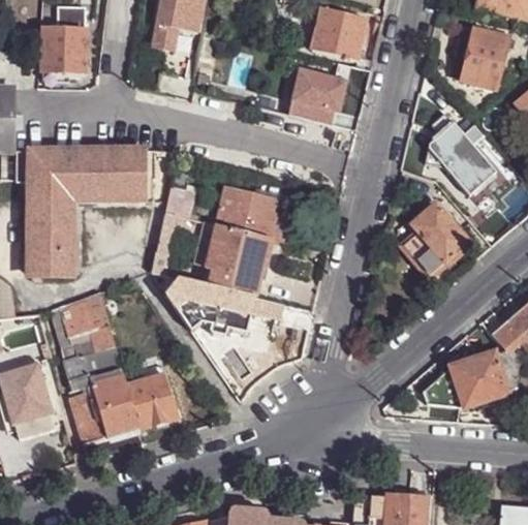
[(41,0),(39,23),(47,23),(47,17),(53,17),(54,0),(41,0)]
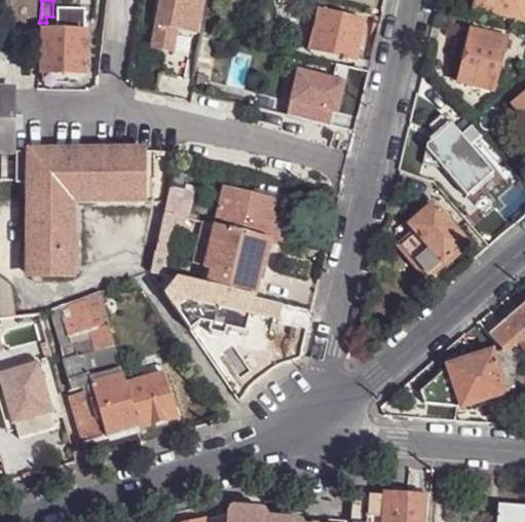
[(158,0),(150,46),(175,52),(180,28),(194,31),(200,0),(158,0)]
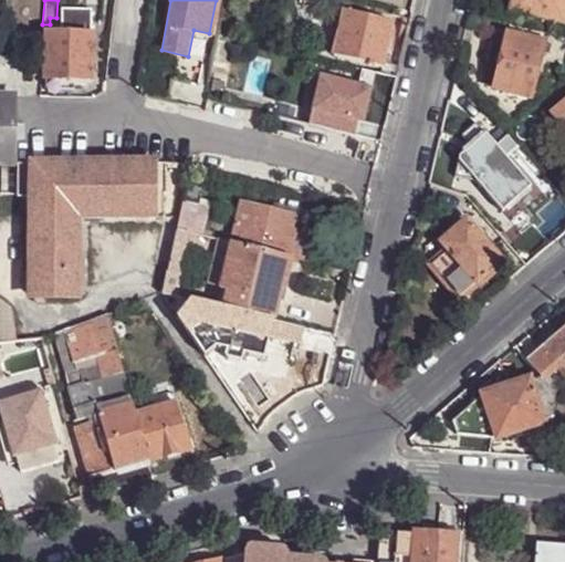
[(512,0),(511,9),(519,11),(521,0),(512,0)]
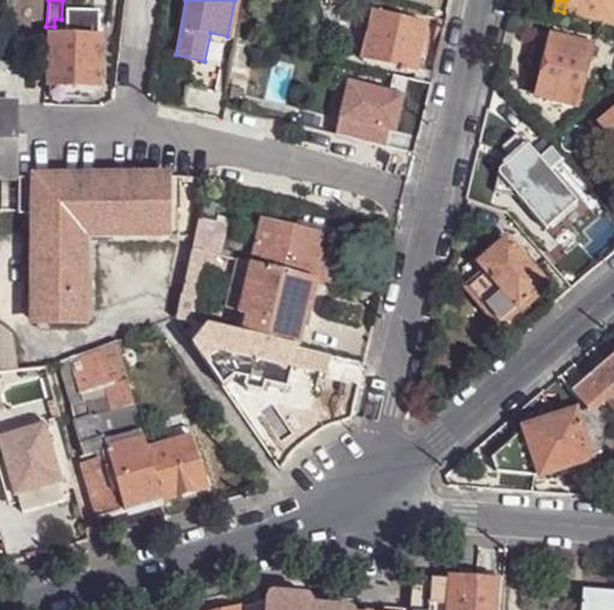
[(613,23),(613,5),(594,0),(566,0),(564,12),(566,13),(613,23)]
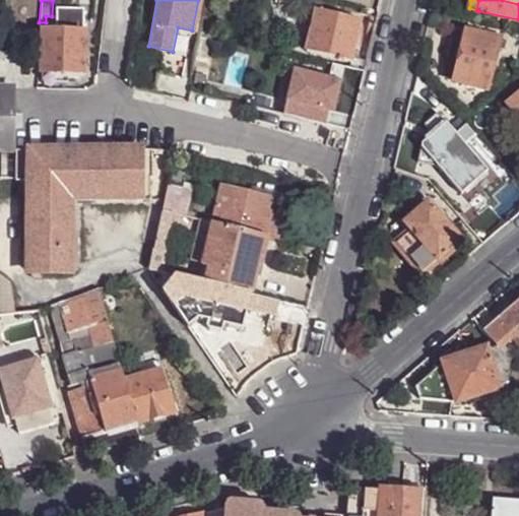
[(305,48),(350,58),(351,55),(360,17),(315,6),(305,48)]
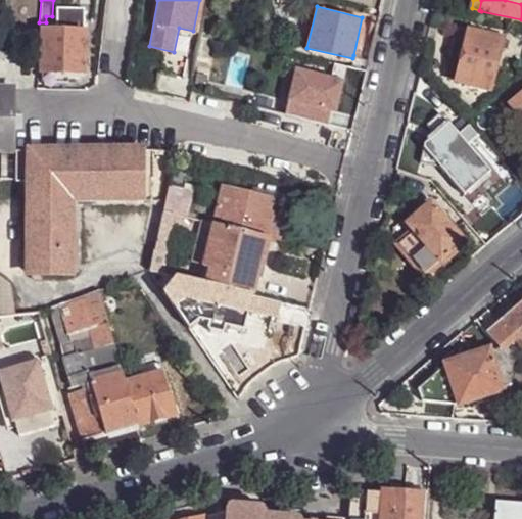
[(40,68),(83,69),(83,29),(42,29),(40,68)]
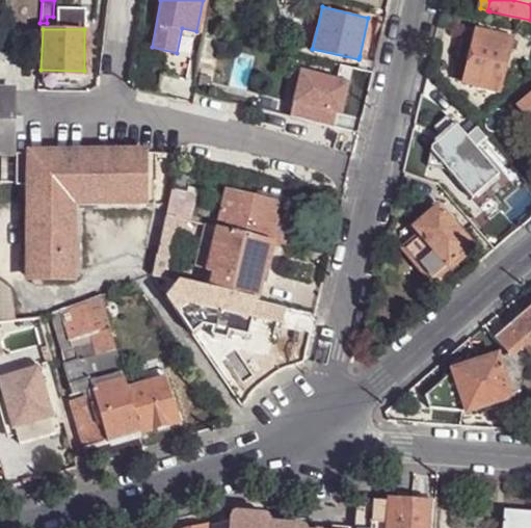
[(478,29),(466,80),(499,87),(512,37),(478,29)]
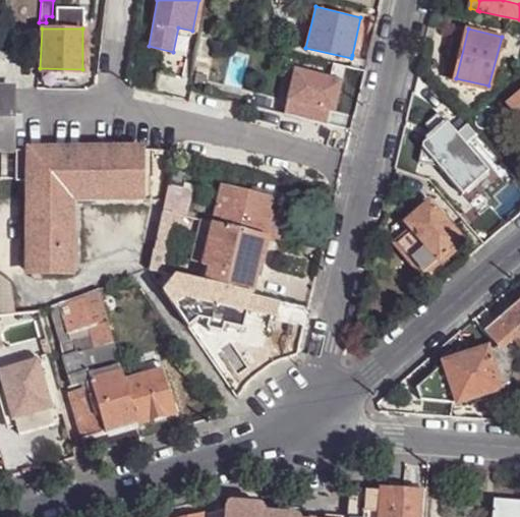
[(349,65),(363,67),(366,58),(352,55),(351,58),(349,65)]
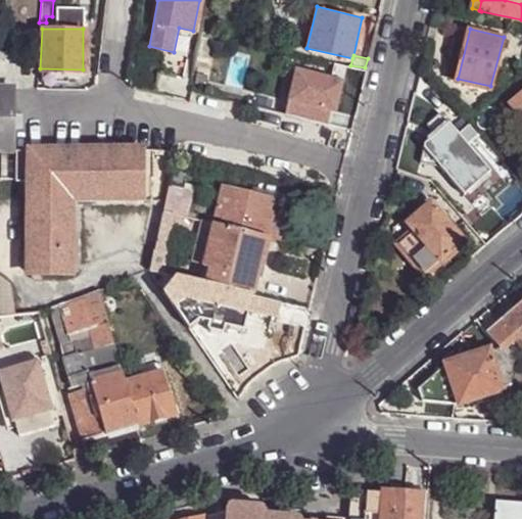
[(342,79),(295,67),(284,112),(327,123),(330,109),(335,110),(342,79)]
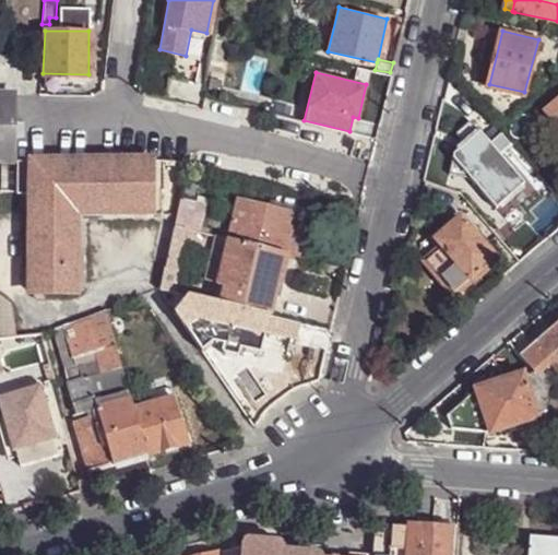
[(199,94),(202,83),(170,77),(166,97),(198,105),(199,94)]
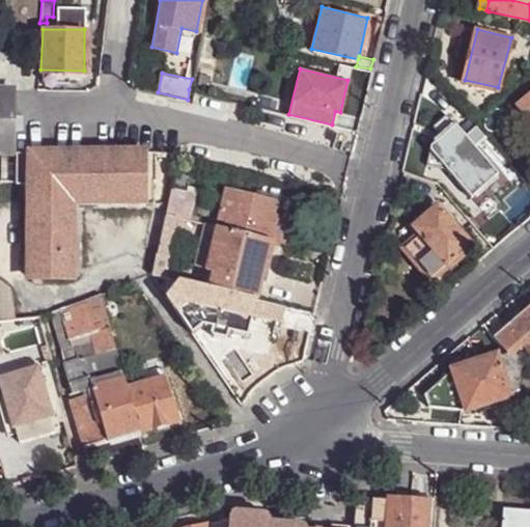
[(0,151),(11,151),(11,88),(0,88),(0,151)]
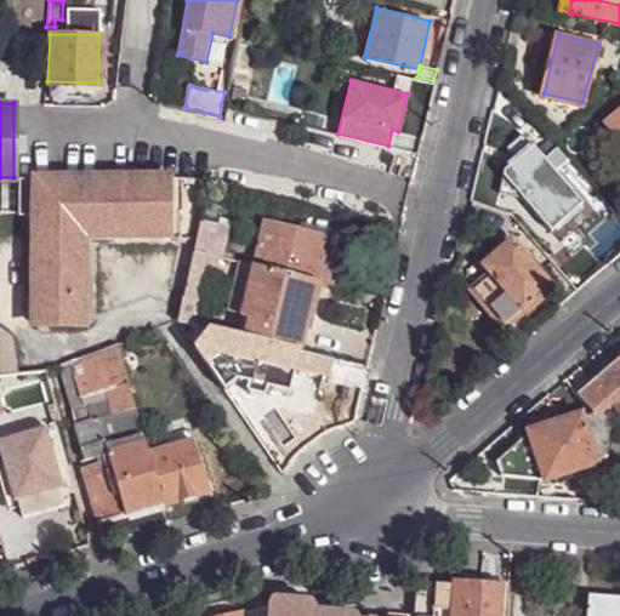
[(619,109),(607,121),(619,136),(619,109)]
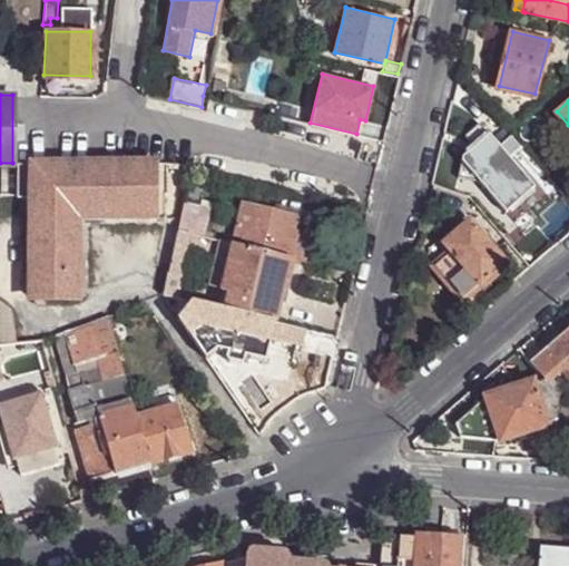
[(533,185),(509,156),(521,146),(510,133),(498,144),(487,130),(486,133),(477,122),(462,134),(471,145),(459,156),(455,175),(480,181),(504,210),(533,185)]
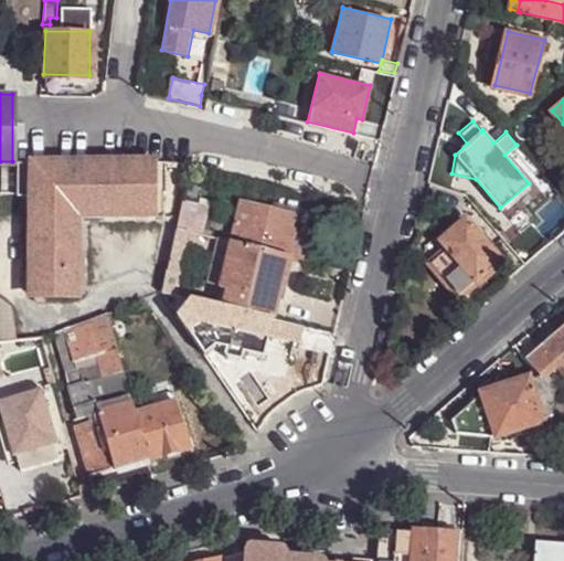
[(157,213),(155,159),(30,161),(30,191),(29,294),(73,293),(75,213),(157,213)]
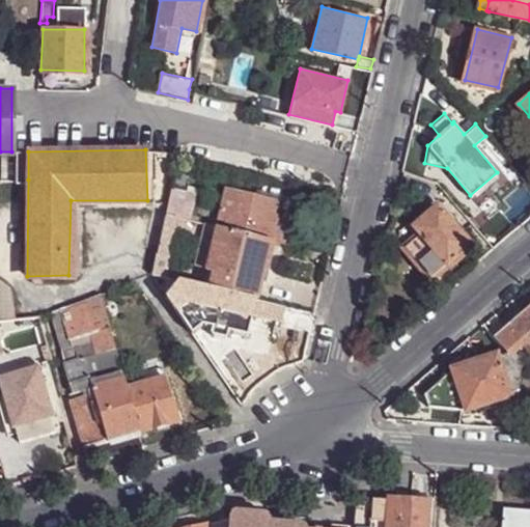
[(0,178),(28,179),(28,151),(11,151),(0,151),(0,178)]
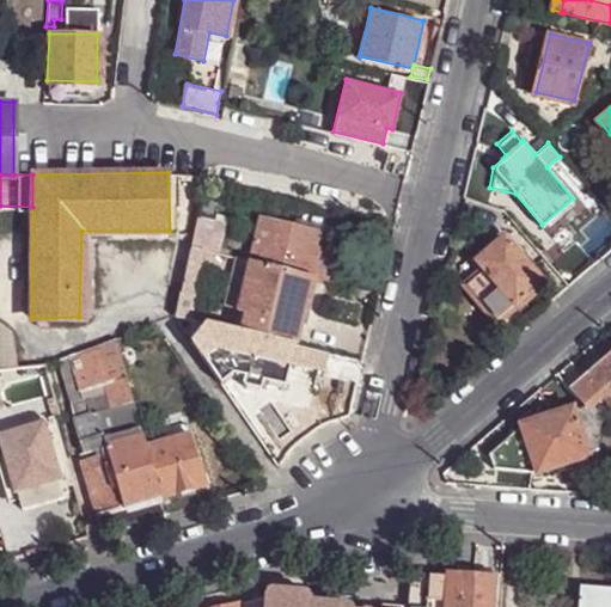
[(203,182),(197,215),(212,219),(219,186),(203,182)]
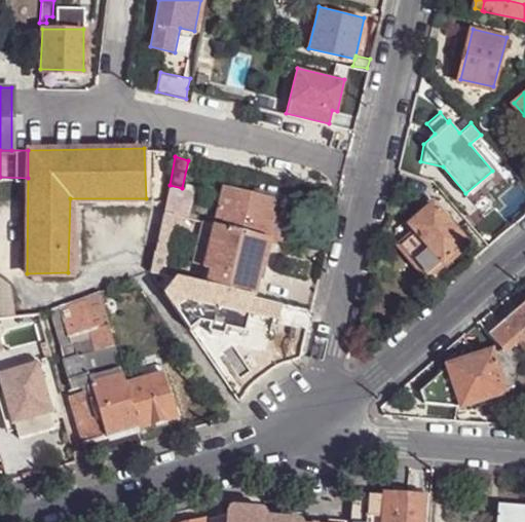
[(223,184),(214,222),(215,223),(267,236),(273,213),(276,202),(252,196),(253,191),(223,184)]
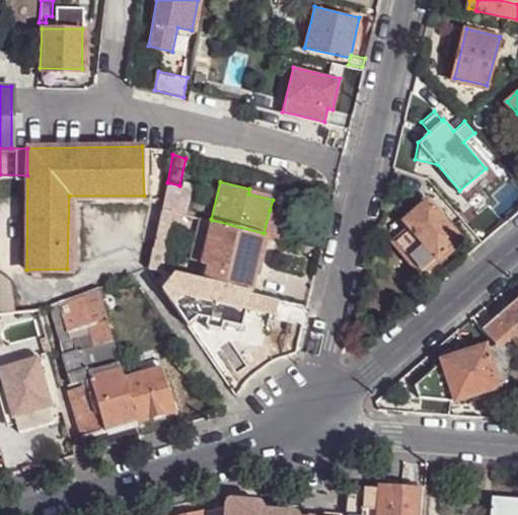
[(164,191),(161,208),(173,211),(186,214),(192,189),(179,186),(167,182),(164,191)]
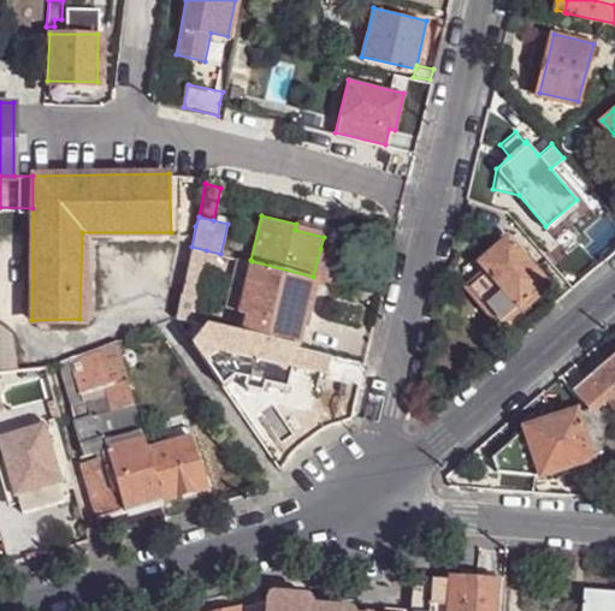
[(325,231),(296,224),(295,230),(324,237),(325,231)]
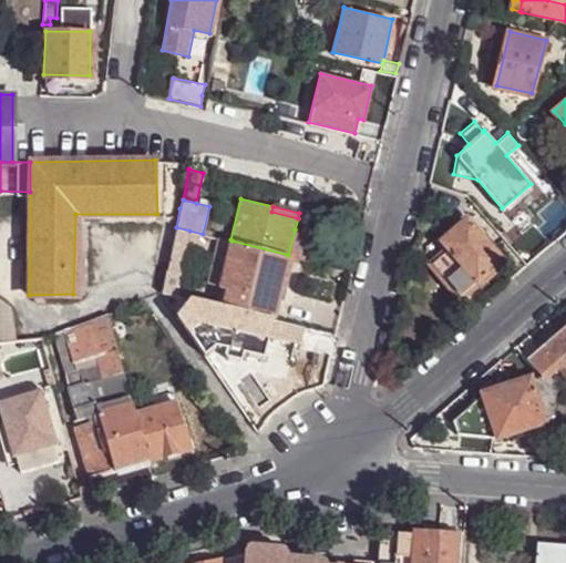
[(501,258),(467,217),(440,241),(448,248),(432,262),(460,294),(501,258)]
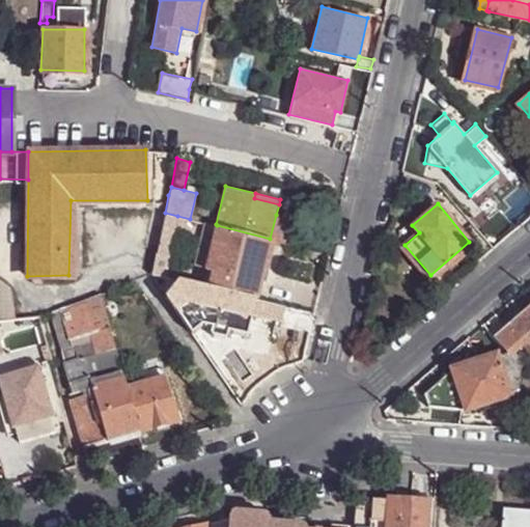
[(165,213),(151,274),(165,277),(175,230),(177,216),(165,213)]
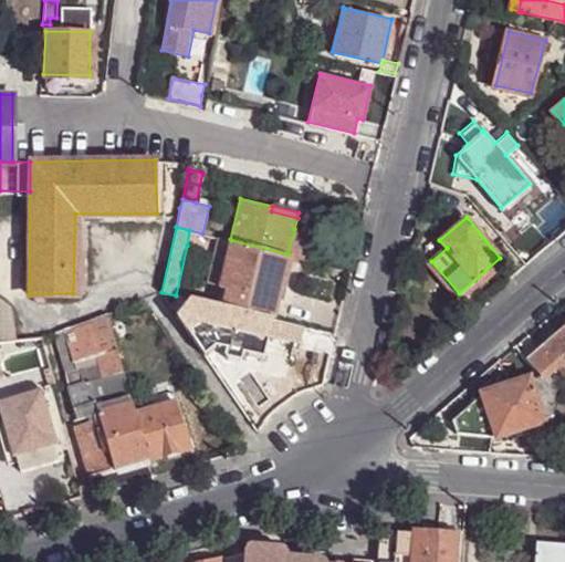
[(294,229),(288,255),(295,256),(301,230),(294,229)]
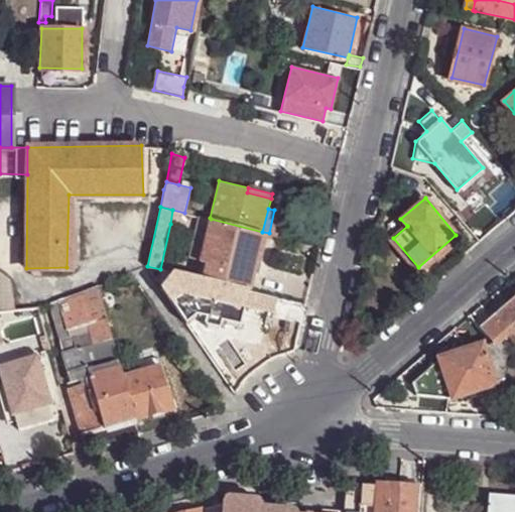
[(184,213),(172,210),(170,224),(182,227),(184,213)]
